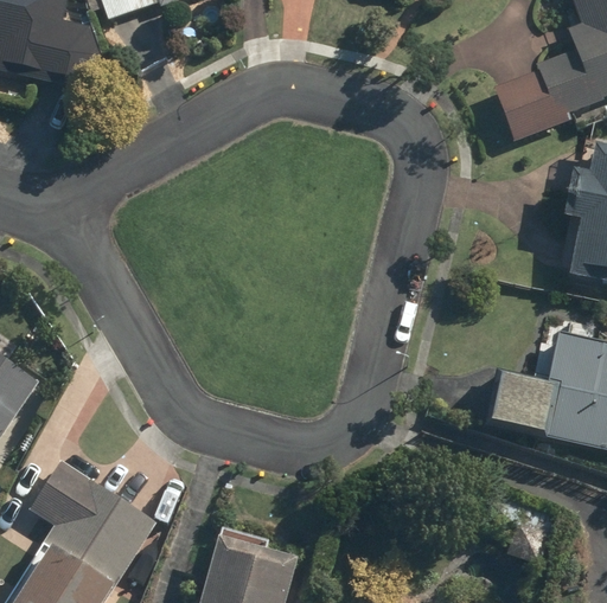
[(0,0),(0,64),(107,88),(88,26),(64,20),(68,0),(0,0)]
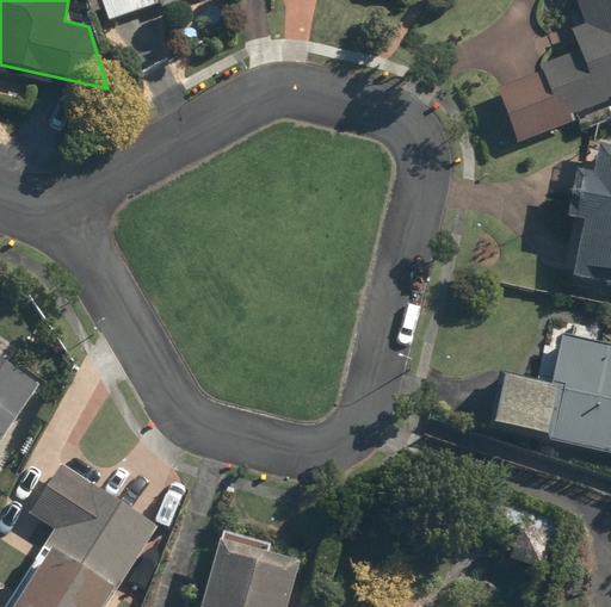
[(162,7),(183,0),(103,0),(110,19),(160,1),(162,7)]
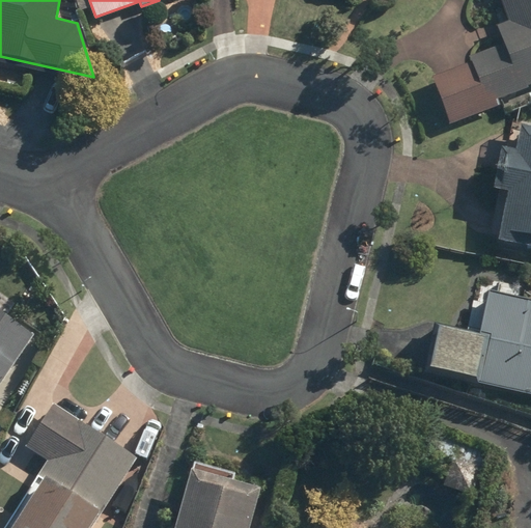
[(500,93),(530,81),(530,0),(501,0),(508,19),(497,24),(503,42),(469,54),(472,59),(432,75),(450,122),(503,103),(500,93)]
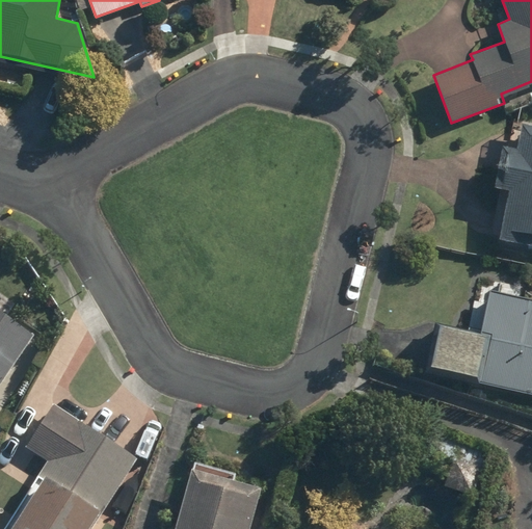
[(499,240),(531,245),(531,126),(521,125),(516,149),(502,146),(495,188),(508,190),(499,240)]
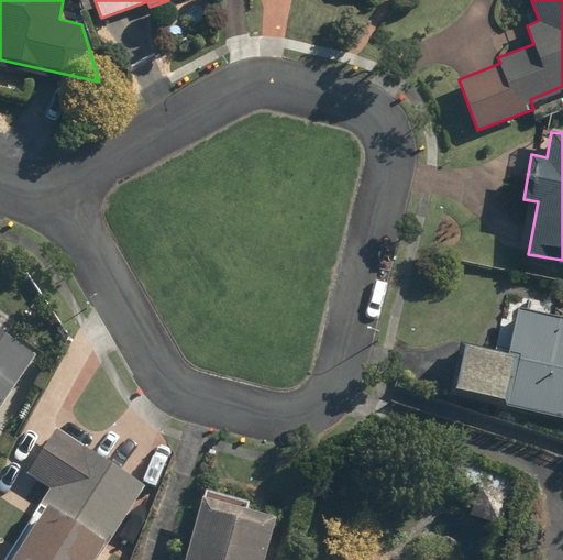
[(450,392),(562,417),(562,317),(519,308),(510,350),(462,339),(450,392)]
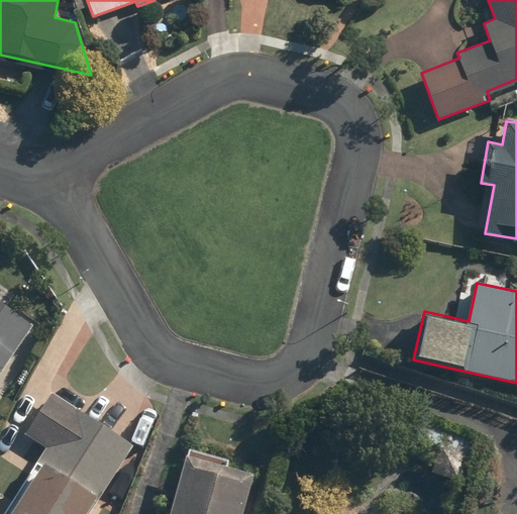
[(0,371),(32,322),(0,300),(0,371)]
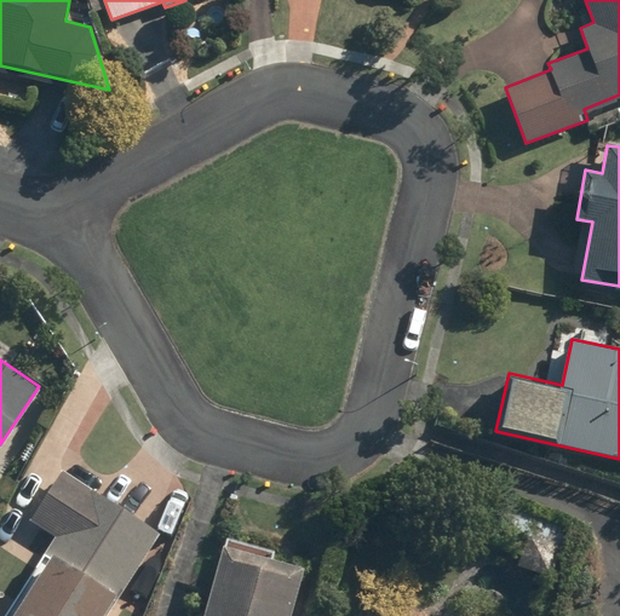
[(104,615),(160,533),(63,468),(29,518),(55,535),(0,615),(104,615)]
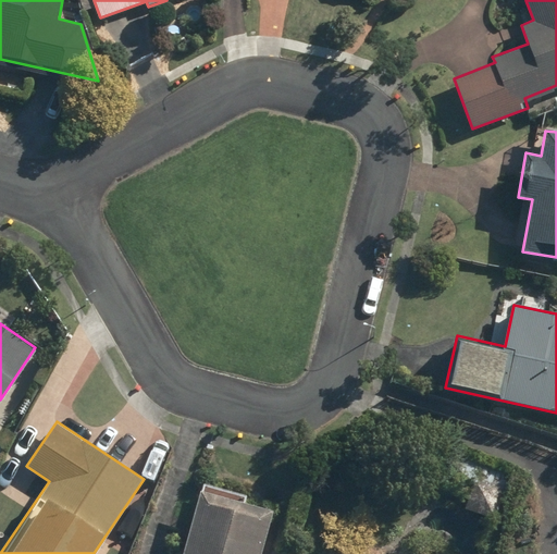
[(199,490),(181,553),(260,553),(273,511),(199,490)]
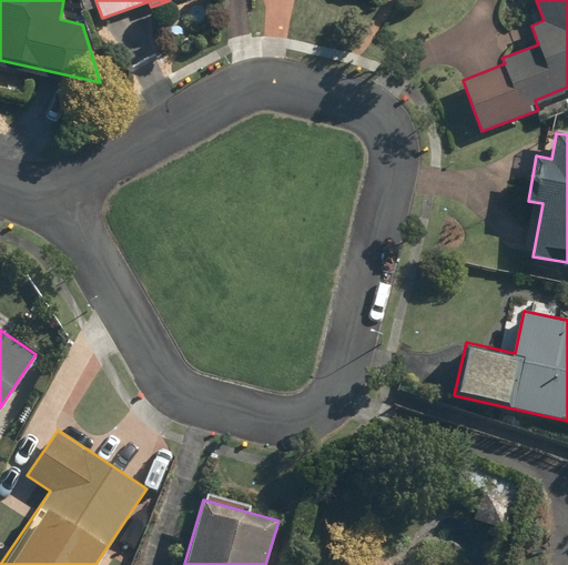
All buildings are outlined.
